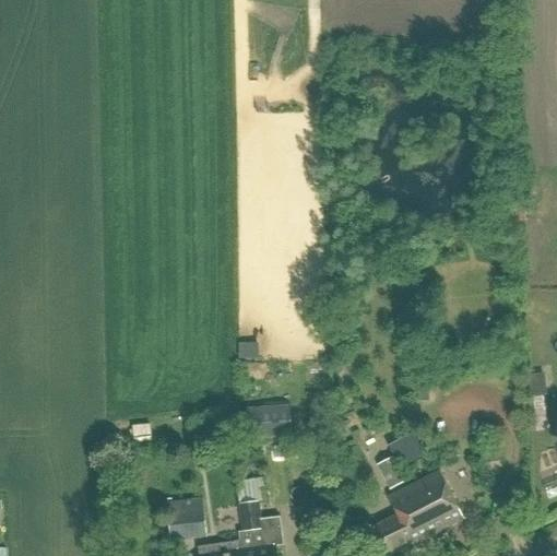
[(289,433),(287,402),(246,405),(248,436),(289,433)]
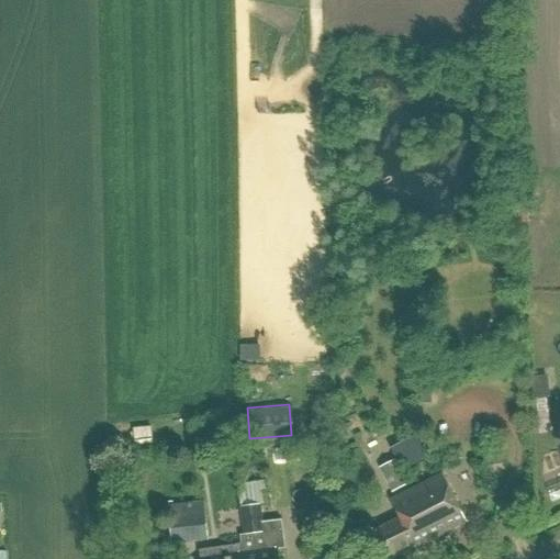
[(154,440),(153,424),(134,425),(135,442),(154,440)]
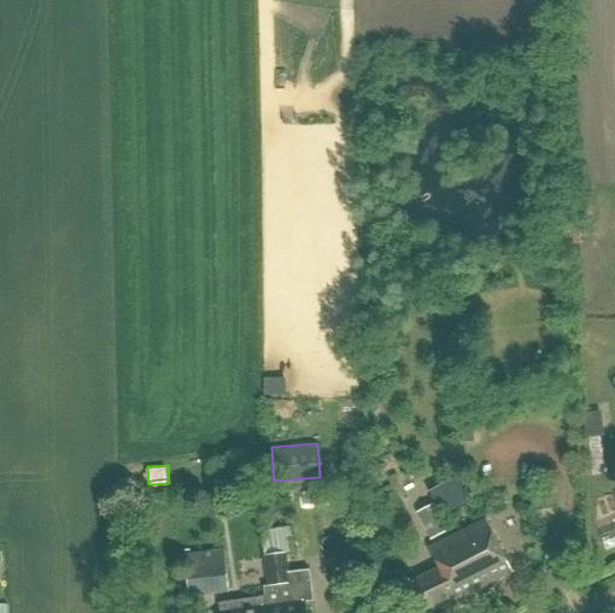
[(511,573),(485,519),(428,547),(439,567),(406,584),(420,612),(422,612),(452,599),(454,602),(511,573)]
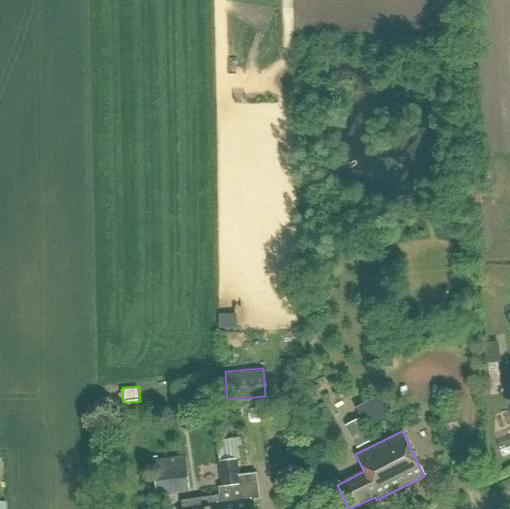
[(217,487),(218,495),(219,508),(249,508),(249,501),(257,500),(254,474),(236,476),(233,447),(216,449),(221,487),(217,487)]
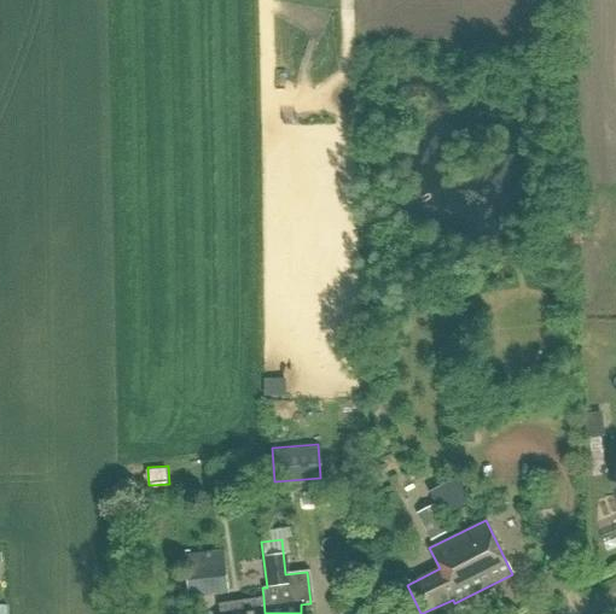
[(227,590),(221,547),(181,551),(186,595),(227,590)]
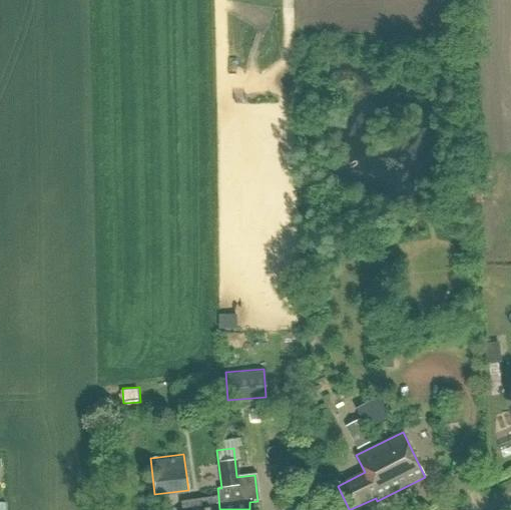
[(181,509),(219,509),(218,496),(179,501),(180,509),(181,509)]
